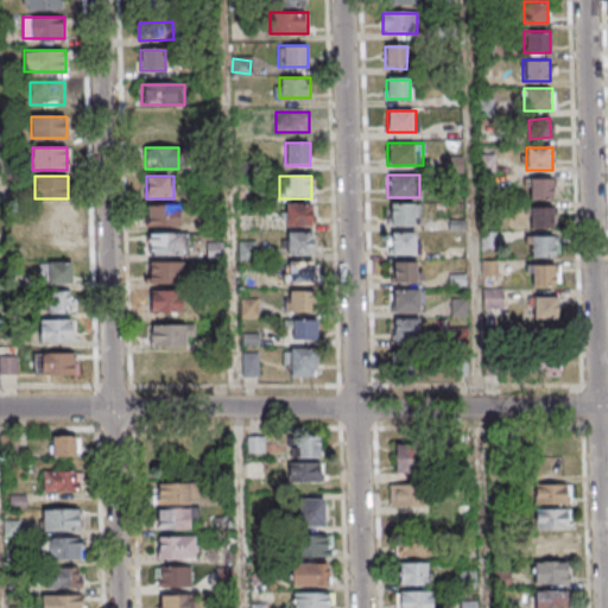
[(527,201),(552,201),(552,179),(527,179),(527,201)]
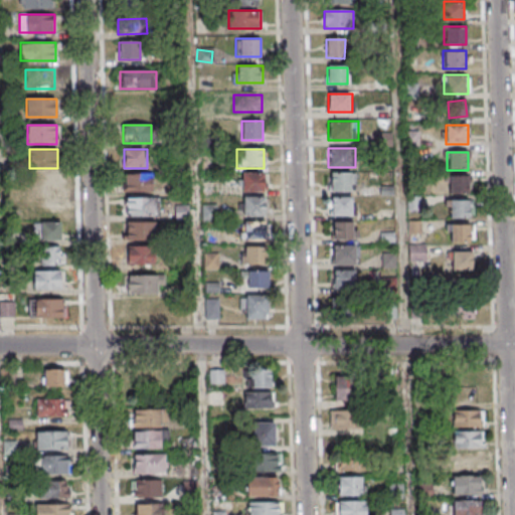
[(355,190),(355,172),(328,172),(328,190),(355,190)]
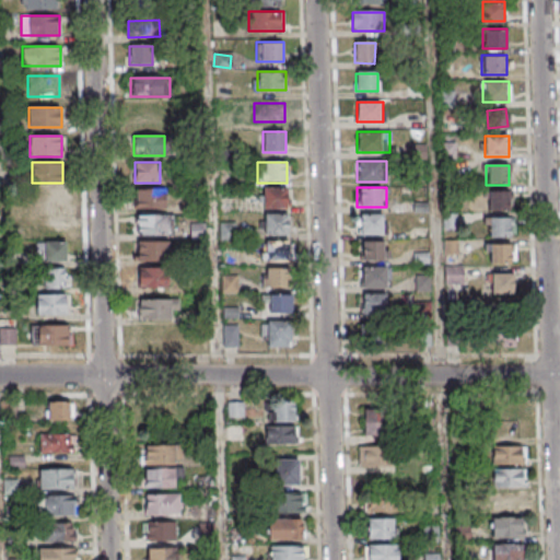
[(166,188),(135,188),(135,208),(166,208),(166,188)]
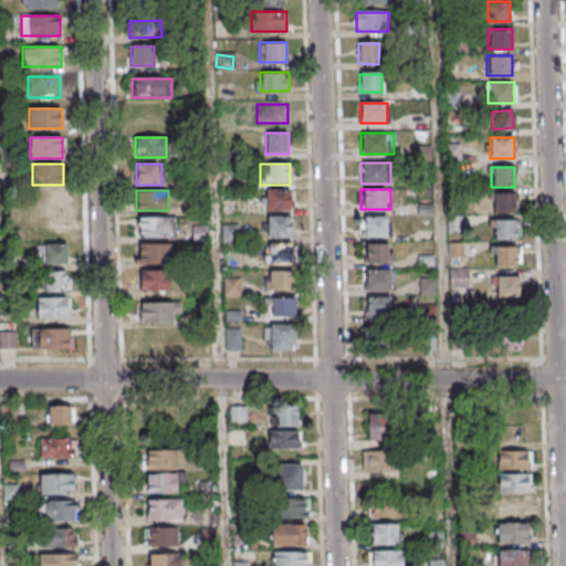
[(63,191),(32,191),(32,212),(63,212),(63,191)]
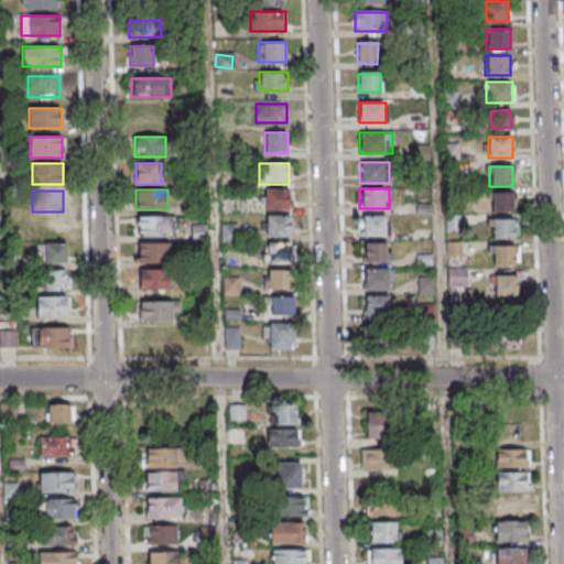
[(263,210),(290,210),(290,191),(263,191),(263,210)]
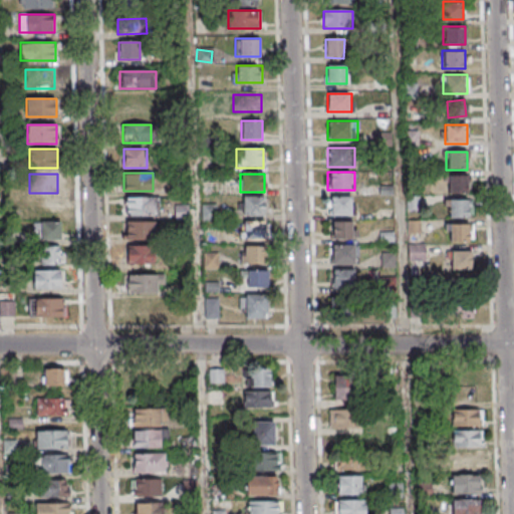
[(448,194),(468,194),(468,177),(448,177),(448,194)]
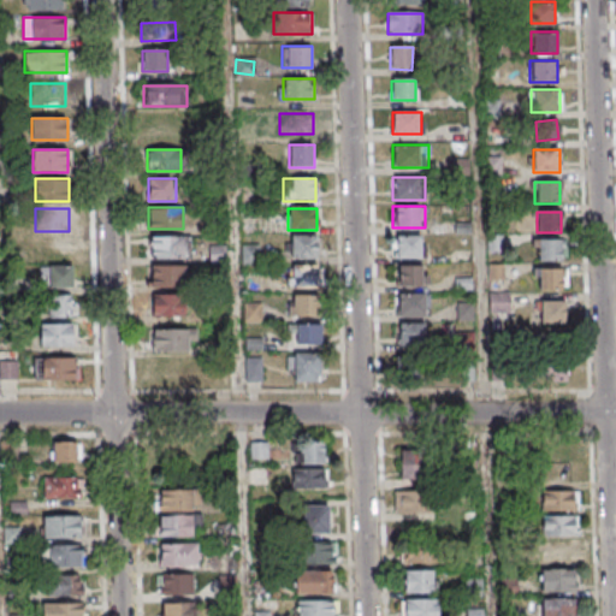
[(148,259),(190,259),(190,236),(148,236),(148,259)]
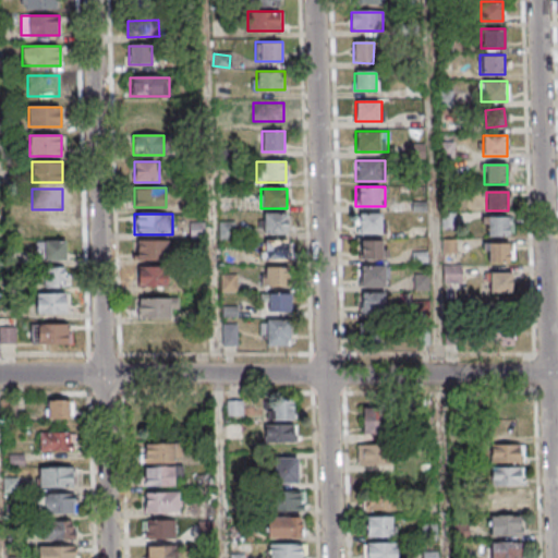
[(263,214),(263,235),(289,235),(289,214),(263,214)]
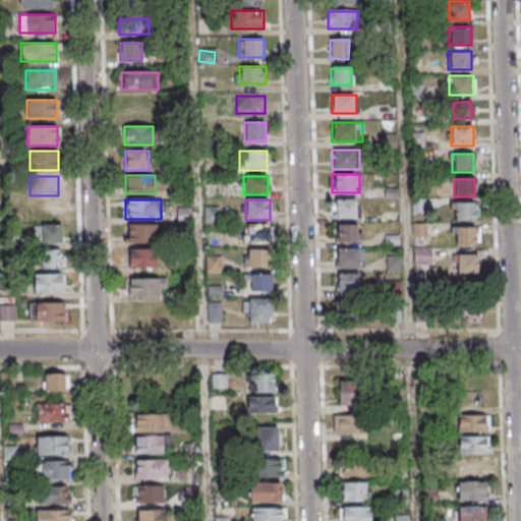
[(332,199),(332,218),(356,218),(356,199),(332,199)]
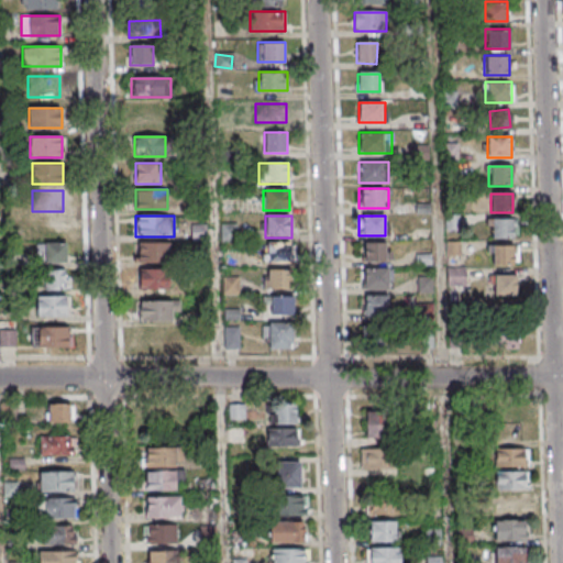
[(488,219),(488,239),(512,239),(512,219),(488,219)]
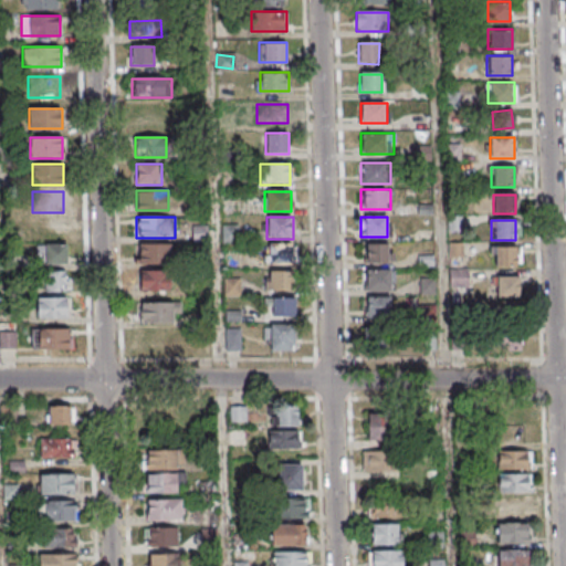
[(169,243),(136,243),(136,265),(169,265),(169,243)]
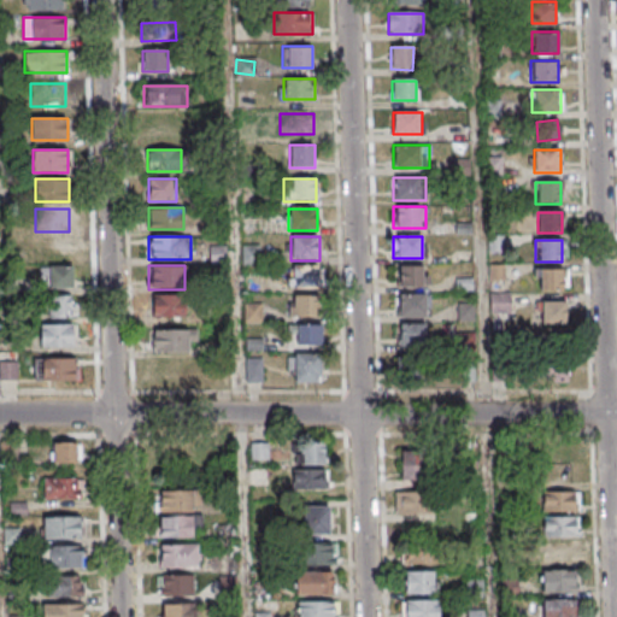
[(427,286),(427,265),(398,265),(398,286),(427,286)]
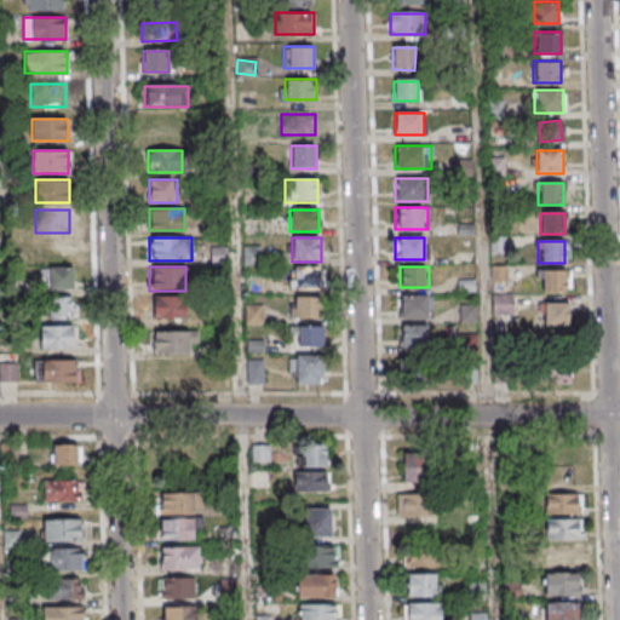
[(73,268),(49,268),(49,290),(73,290),(73,268)]
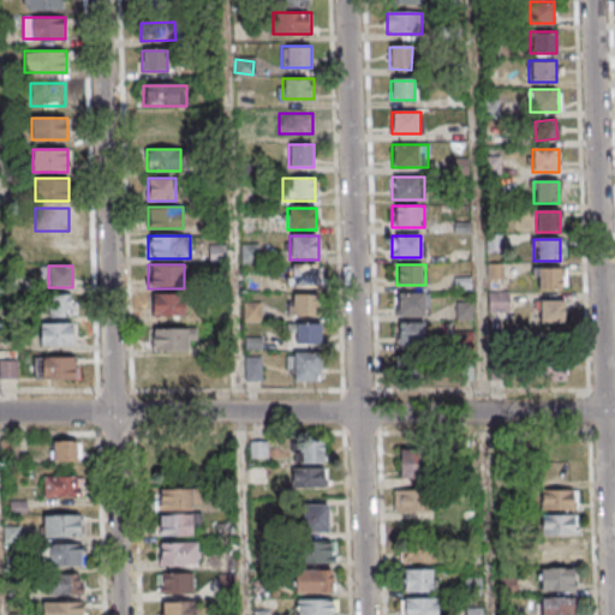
[(318,288),(318,267),(288,267),(288,288),(318,288)]
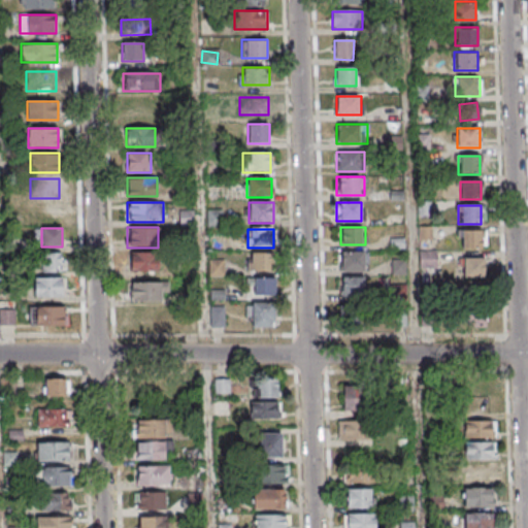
[(459,250),(483,250),(483,230),(459,230),(459,250)]
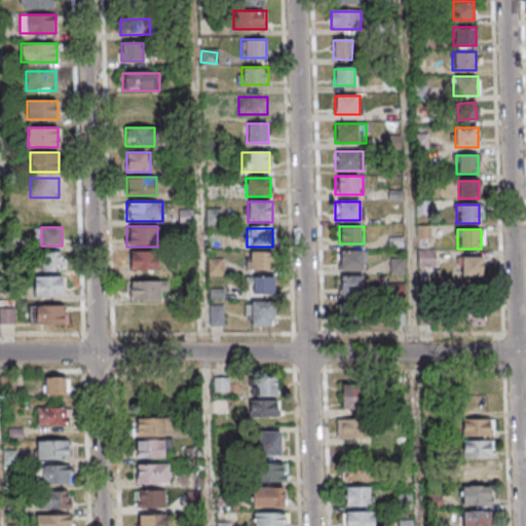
[(339,251),(339,270),(366,270),(366,251),(339,251)]
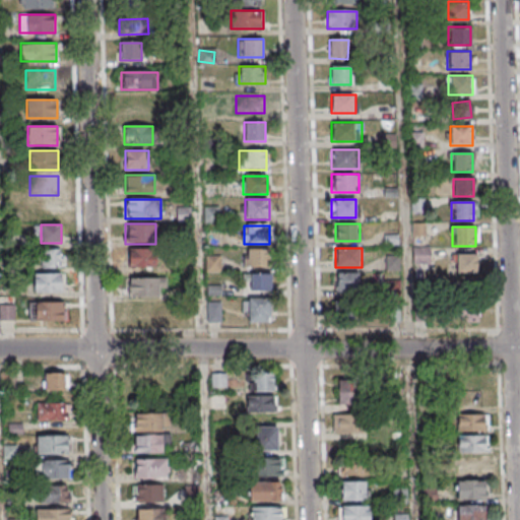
[(42,267),(61,267),(61,250),(42,250),(42,267)]
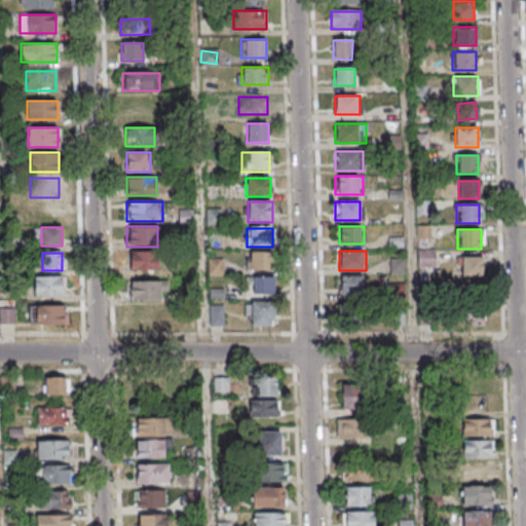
[(157,253),(128,253),(128,271),(157,271),(157,253)]
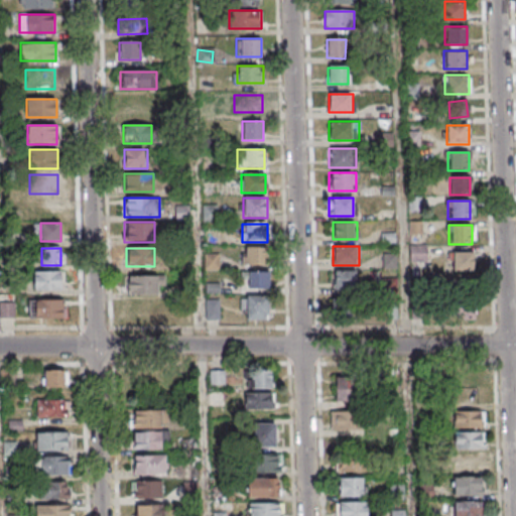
[(266,248),(242,248),(242,266),(266,266),(266,248)]
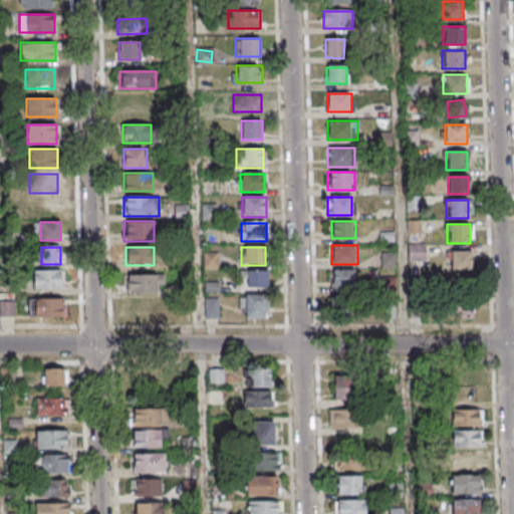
[(469,270),(469,253),(453,253),(453,270),(469,270)]
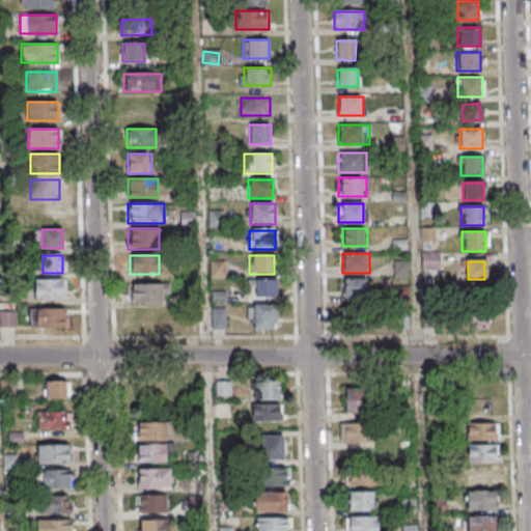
[(34,297),(63,297),(63,279),(34,279),(34,297)]
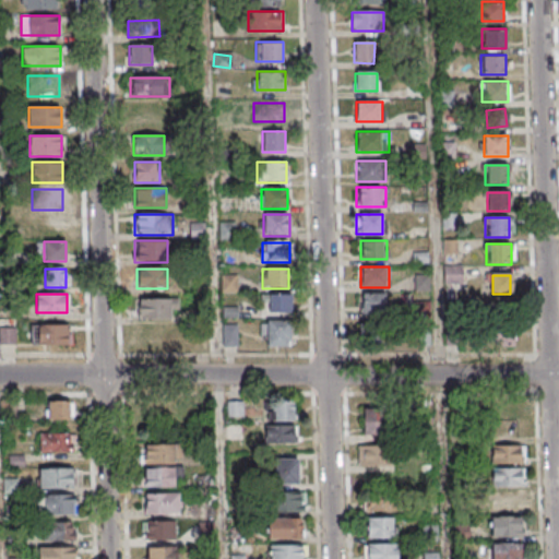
[(360,294),(360,313),(385,313),(385,294),(360,294)]
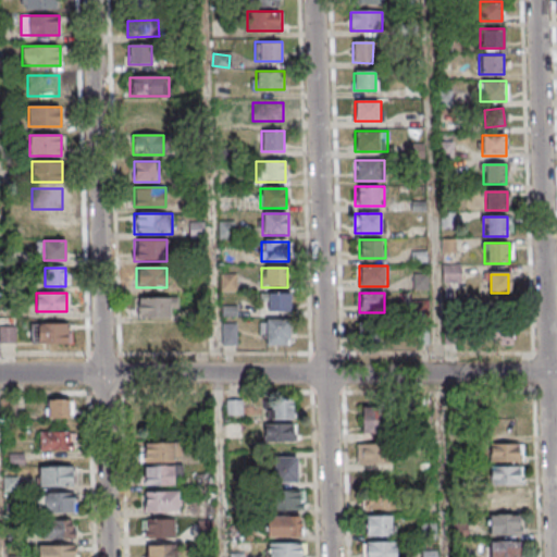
[(261,294),(261,313),(289,313),(289,294),(261,294)]
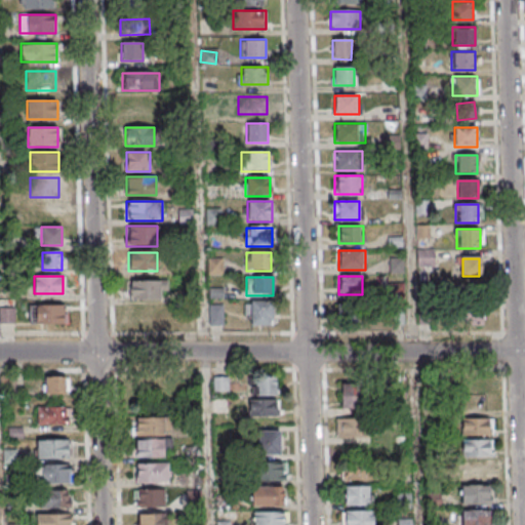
[(160,300),(160,281),(129,281),(129,300),(160,300)]
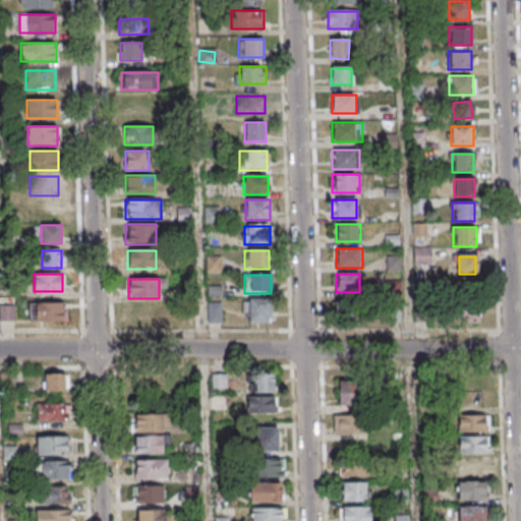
[(271,323),(271,300),(245,300),(245,323),(271,323)]
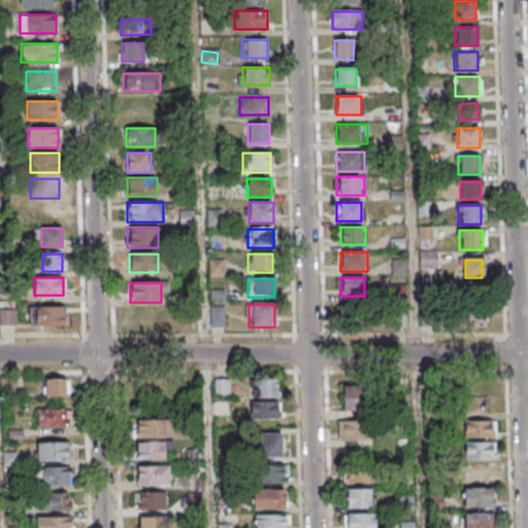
[(463,304),(463,328),(486,328),(486,304),(463,304)]
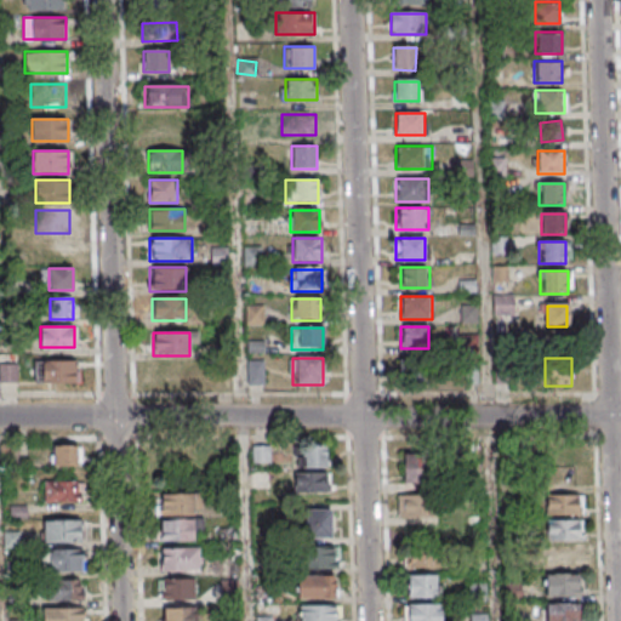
[(78,360),(35,360),(35,382),(78,382),(78,360)]
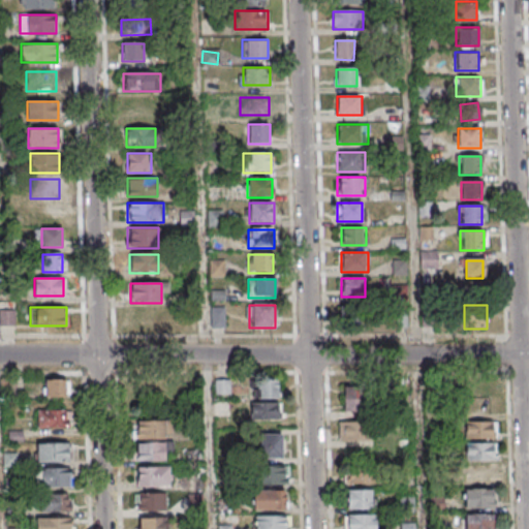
[(363,330),(363,309),(341,309),(341,330),(363,330)]
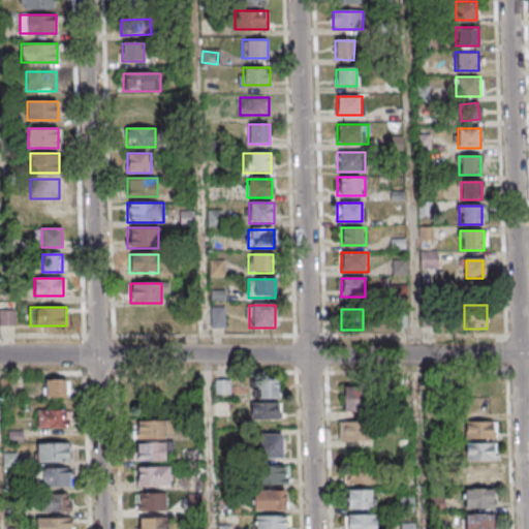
[(0,324),(14,324),(14,311),(0,311),(0,324)]
